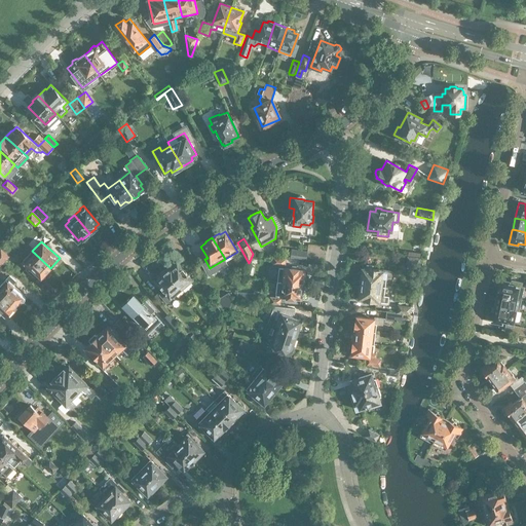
[(0,248),(0,257),(4,261),(5,262),(9,256),(0,248)]
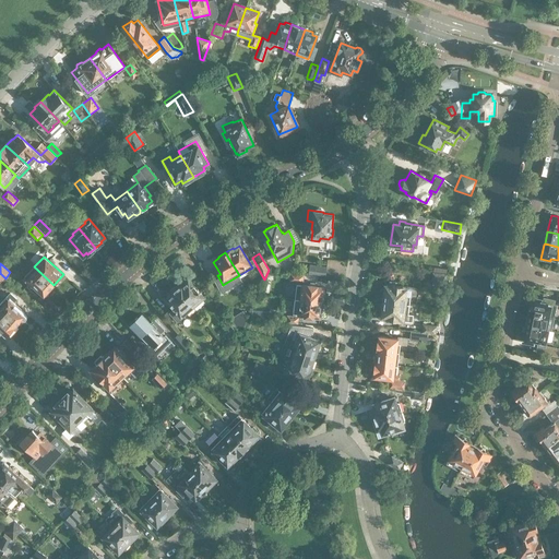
[(309,272),(325,274),(325,266),(309,265),(309,272)]
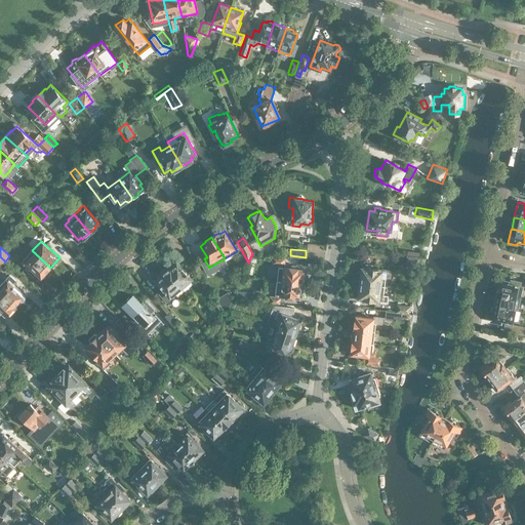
[(50,268),(32,250),(21,263),(27,268),(29,266),(41,278),(50,268)]
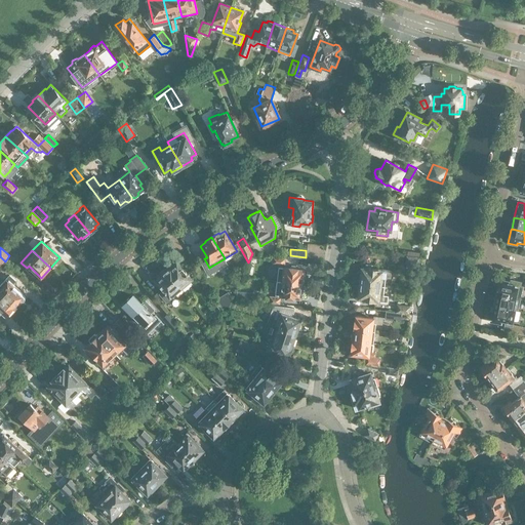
[(405,268),(418,269),(420,257),(406,255),(405,268)]
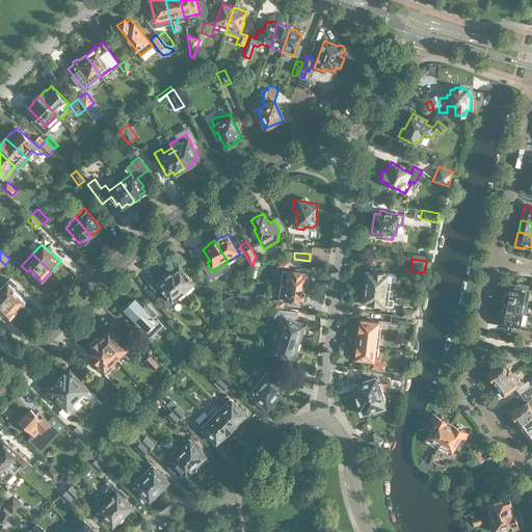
[(166,273),(183,293),(193,283),(179,265),(173,269),(171,268),(166,273)]
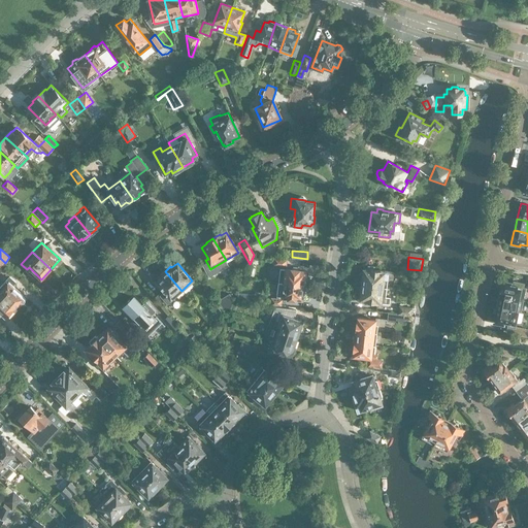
[(362,285),(386,288),(388,277),(393,278),(394,271),(389,270),(388,270),(374,269),(375,266),(370,265),(369,269),(364,269),(362,285)]
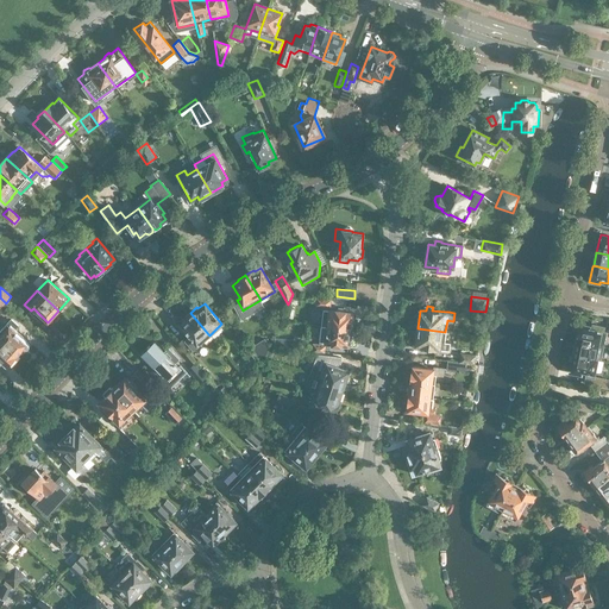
[(322,325),(351,328),(351,327),(353,326),(353,321),(352,319),(352,318),(351,318),(352,313),(345,312),(345,311),(336,309),(336,311),(324,309),(324,318),(322,325)]
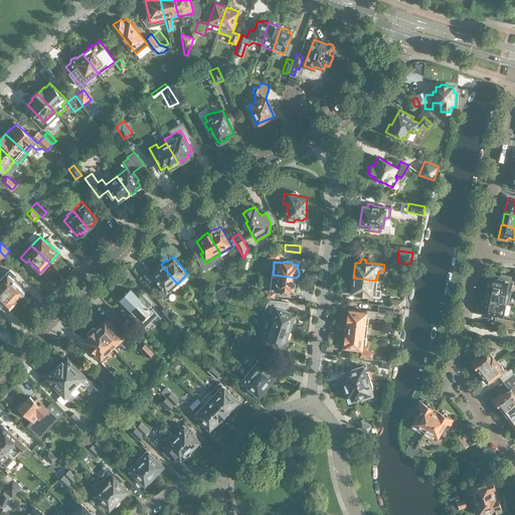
[(177,284),(161,265),(156,269),(157,270),(152,275),(160,285),(156,289),(162,296),(177,284)]
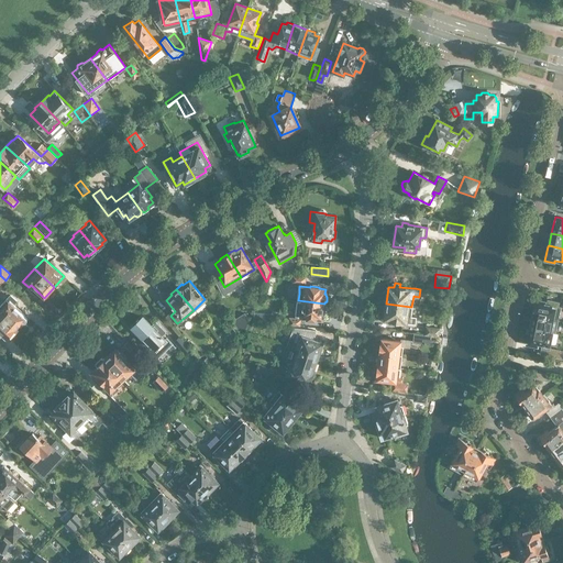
[(0,305),(0,312),(17,328),(23,321),(23,322),(24,322),(25,321),(26,321),(28,320),(28,319),(28,318),(26,317),(3,296),(0,299),(0,300),(2,304),(0,305)]
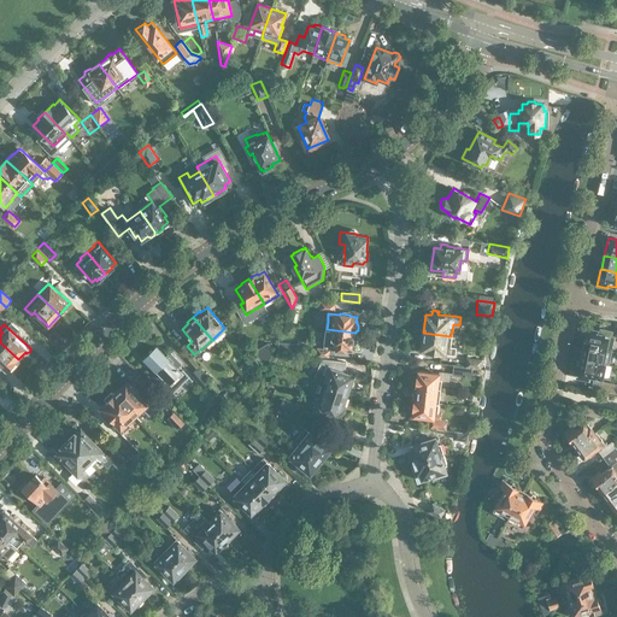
[(587,328),(583,346),(606,350),(609,336),(606,335),(597,333),(598,330),(587,328)]
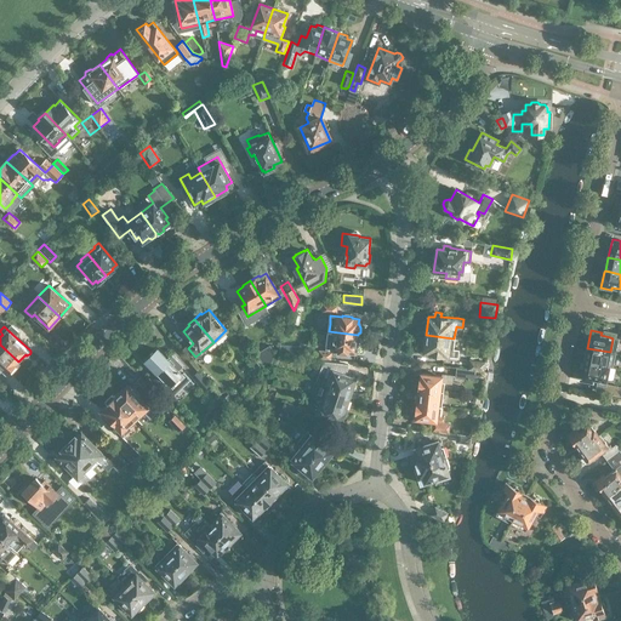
[(358,335),(329,331),(326,347),(339,349),(339,351),(348,352),(347,351),(355,351),(355,345),(357,346),(357,343),(359,342),(359,339),(358,336),(358,335)]
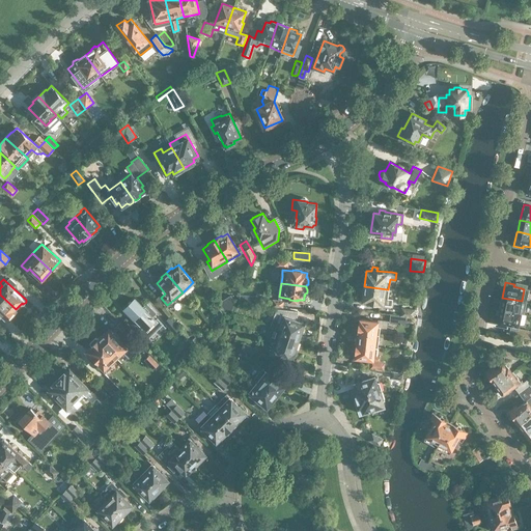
[(388,289),(364,286),(362,301),(367,302),(367,303),(380,304),(380,303),(387,304),(392,305),(393,299),(387,298),(388,289)]
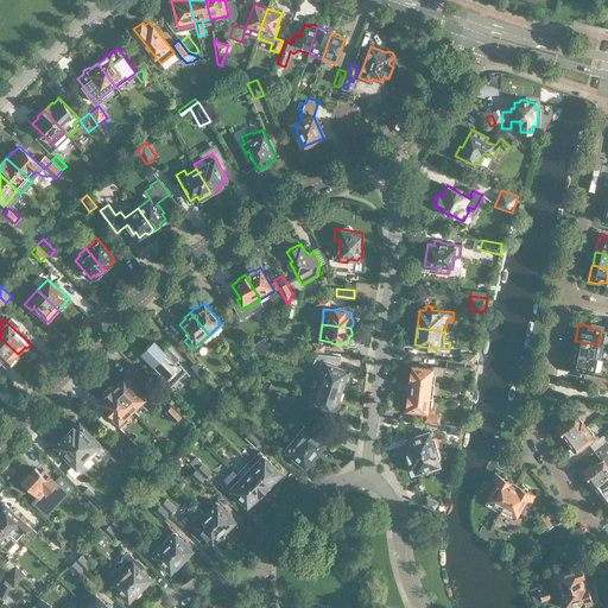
[(253,349),(247,354),(253,365),(260,360),(263,363),(270,346),(267,343),(272,340),(270,336),(265,340),(264,337),(252,346),(253,349)]
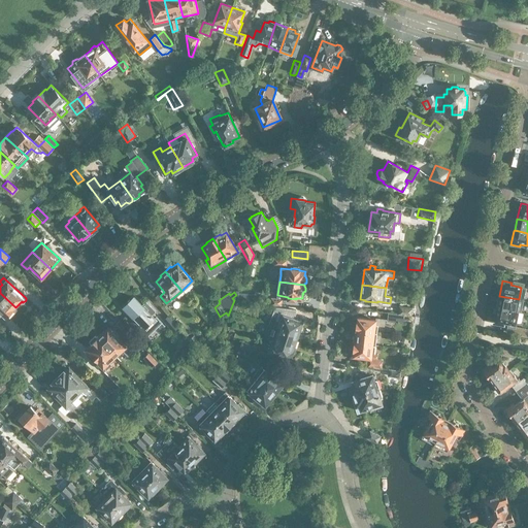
[(15,307),(0,293),(0,310),(6,318),(15,307)]
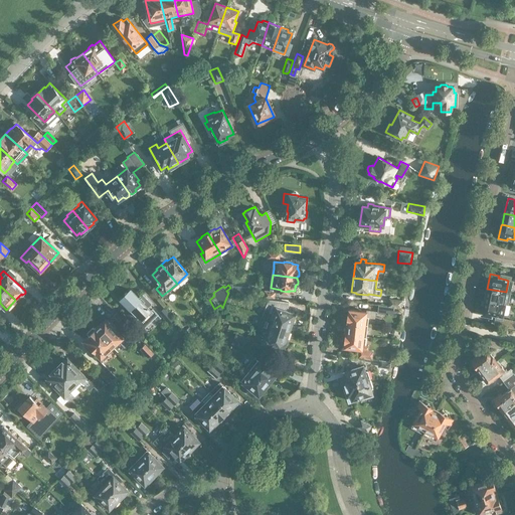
[(487,289),(484,300),(503,304),(506,292),(487,289)]
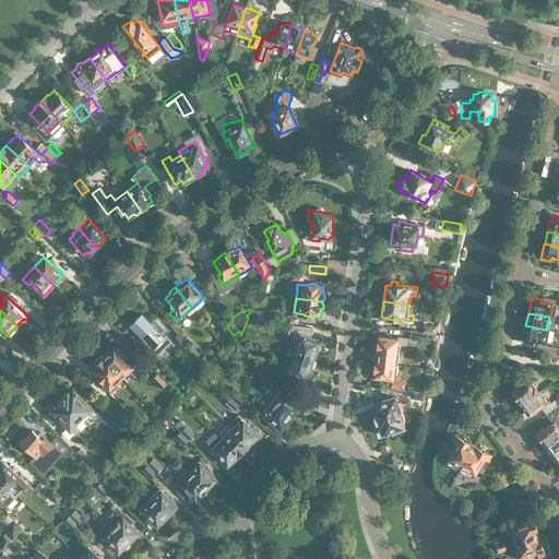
[(131,324),(153,347),(164,337),(142,314),(131,324)]
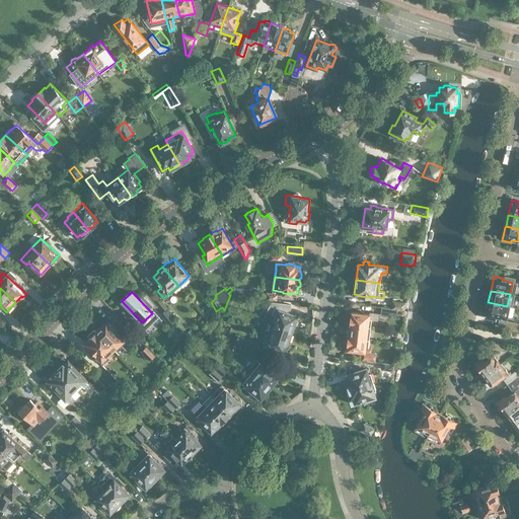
[(273,300),(278,301),(278,294),(267,292),(266,299),(273,300)]
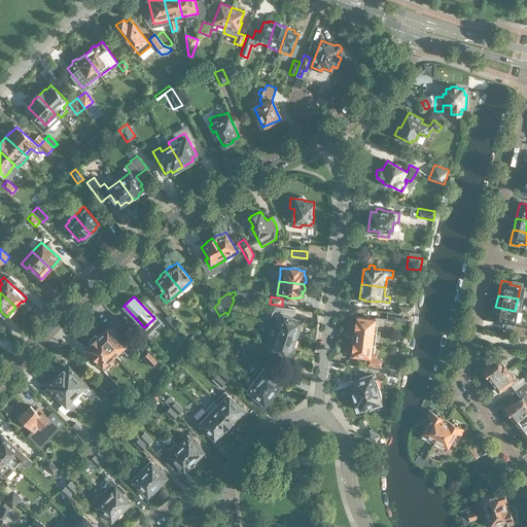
[(296,307),(282,306),(277,305),(274,312),(281,314),(277,326),(297,334),(301,324),(300,324),(302,321),(297,319),(297,318),(294,317),(296,307)]
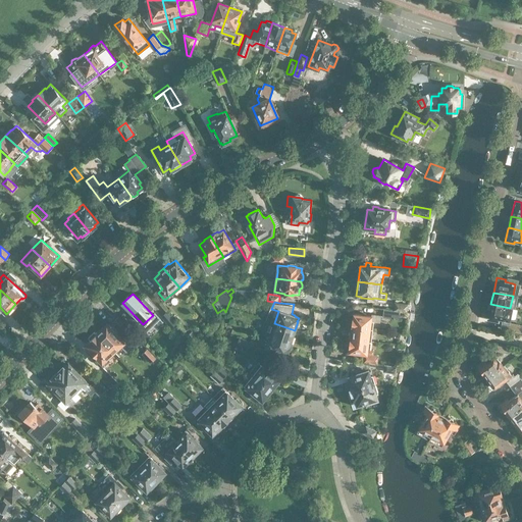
[(394,310),(400,311),(407,312),(408,304),(395,302),(394,310)]
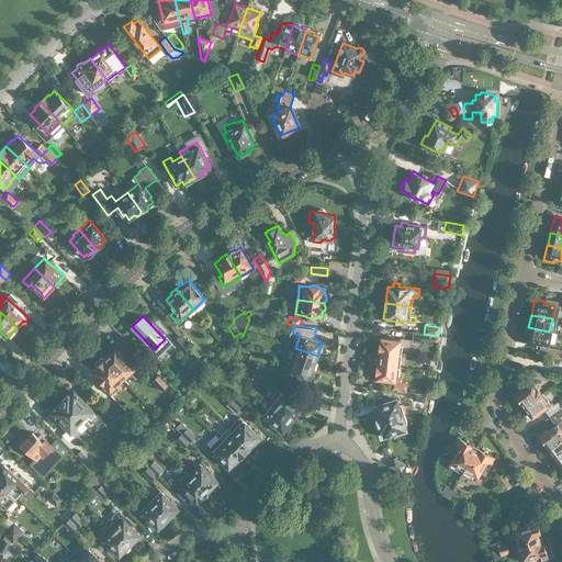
[(549,332),(528,327),(526,340),(549,345),(550,338),(548,338),(549,332)]
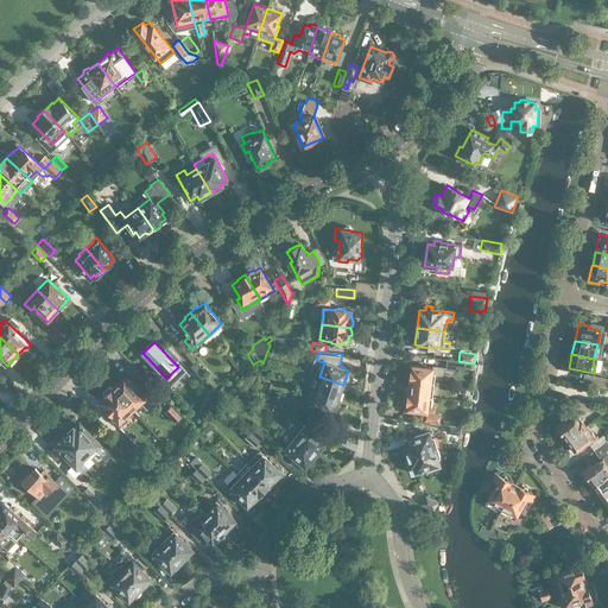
[(466,362),(458,361),(447,360),(445,369),(464,372),(466,362)]
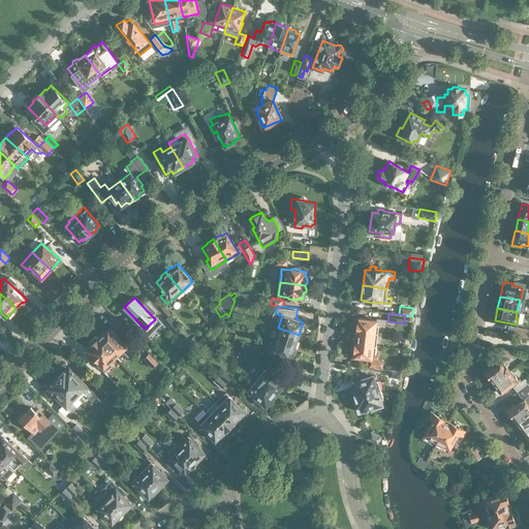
[(163,320),(174,333),(179,328),(168,316),(163,320)]
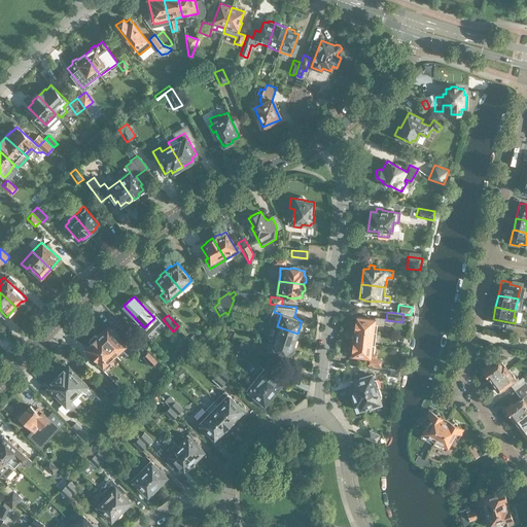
[(355,329),(374,331),(375,324),(383,325),(384,318),(375,317),(375,319),(357,316),(357,321),(356,321),(355,329)]
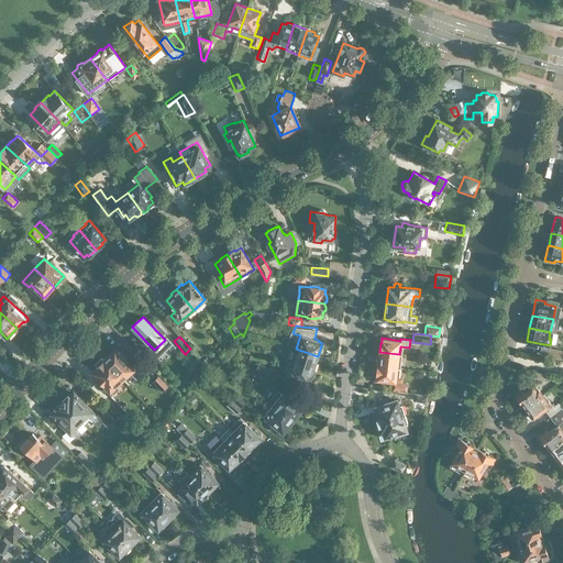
[(103,360),(123,379),(131,372),(134,374),(139,370),(121,352),(117,348),(103,360)]
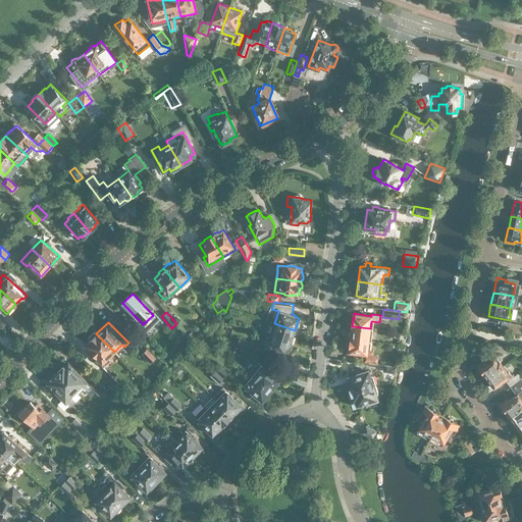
[(270,335),(291,343),(295,330),(274,323),(270,334),(270,335)]
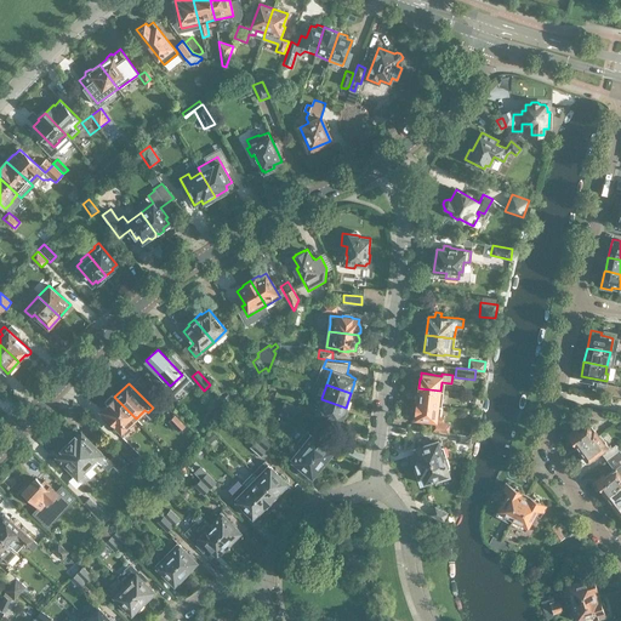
[(616,387),(605,386),(604,393),(615,396),(616,387)]
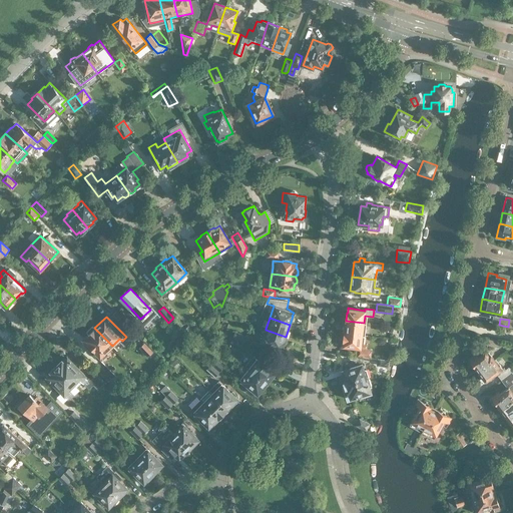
[(345,332),(344,333),(362,336),(364,323),(346,321),(345,326),(344,327),(343,331),(345,332)]
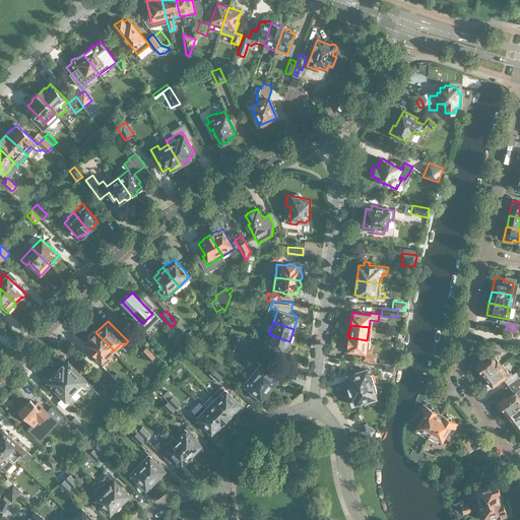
[(198,337),(191,329),(186,334),(193,342),(198,337)]
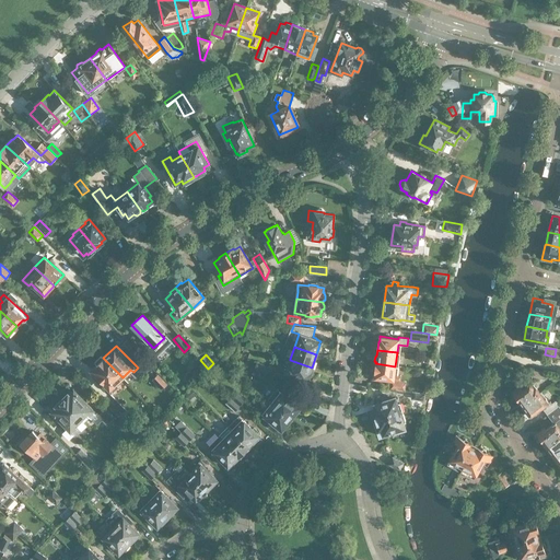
[(290,360),(290,359),(280,356),(278,362),(288,365),(286,374),(298,377),(296,380),(305,382),(305,381),(308,381),(311,372),(312,368),(290,360)]
